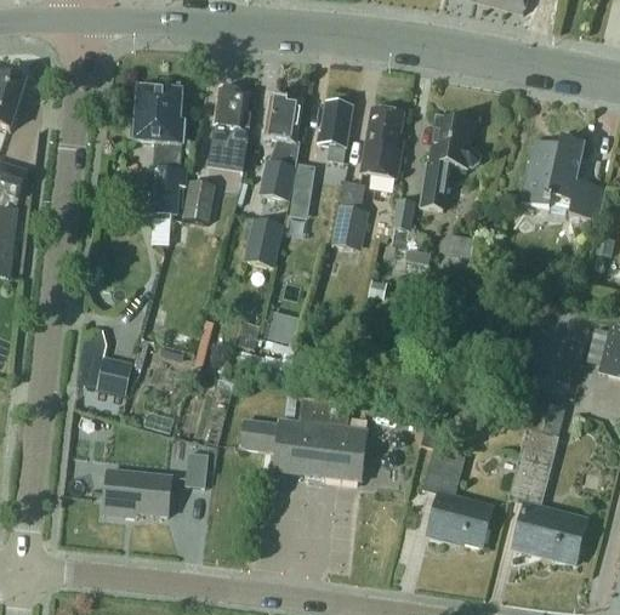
[(479,0),(524,12),(528,0),(479,0)]
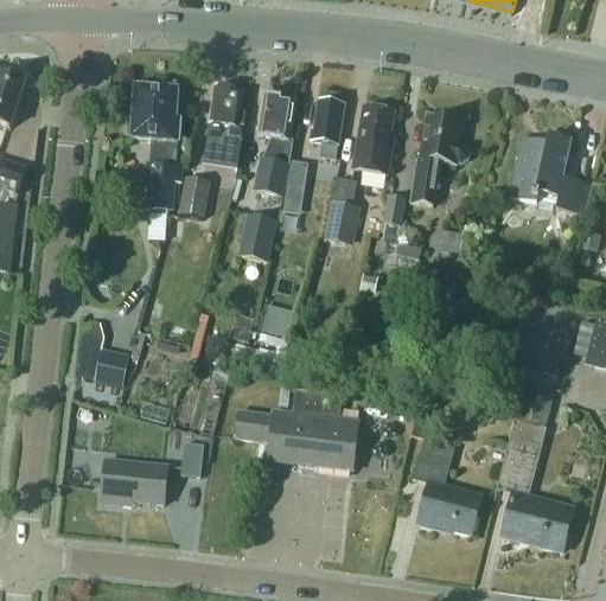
[(0,121),(11,125),(26,77),(25,76),(23,70),(10,66),(5,70),(2,69),(1,72),(0,71),(0,121)]
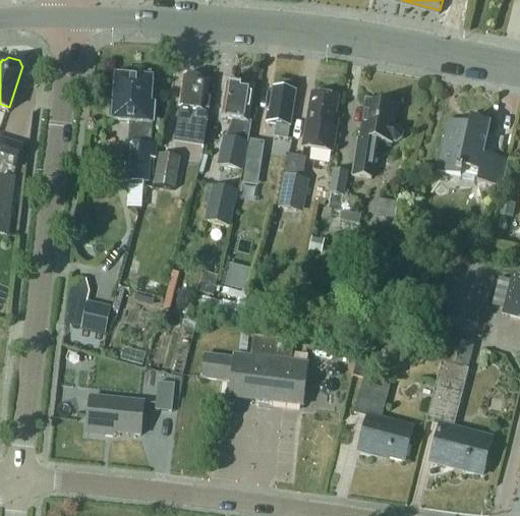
[(113,118),(132,120),(131,139),(126,138),(123,175),(149,177),(150,154),(156,155),(157,141),(151,141),(152,121),(153,121),(154,103),(151,103),(153,76),(131,74),(131,71),(121,70),(121,74),(116,74),(113,118)]
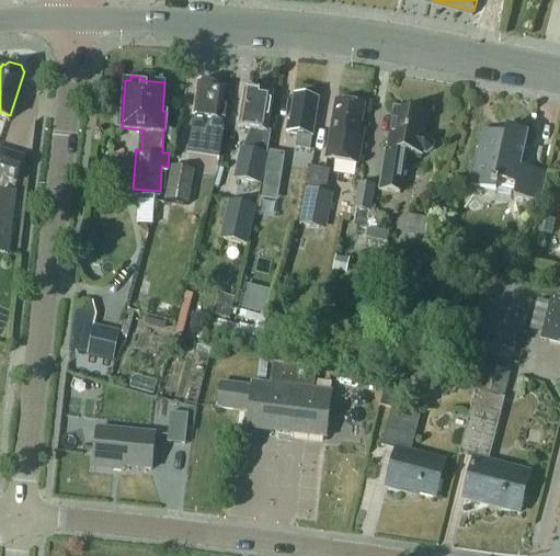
[(198,79),(191,129),(196,129),(193,145),(219,148),(227,100),(223,100),(225,82),(216,81),(215,77),(207,76),(203,80),(198,79)]
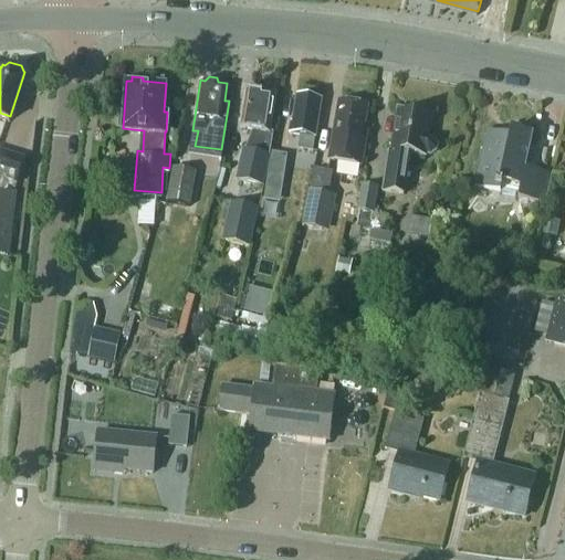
[(252,87),(247,86),(240,125),(254,127),(247,146),(243,146),(237,177),(264,182),(273,130),(270,129),(276,90),(265,88),(264,83),(255,82),(252,87)]
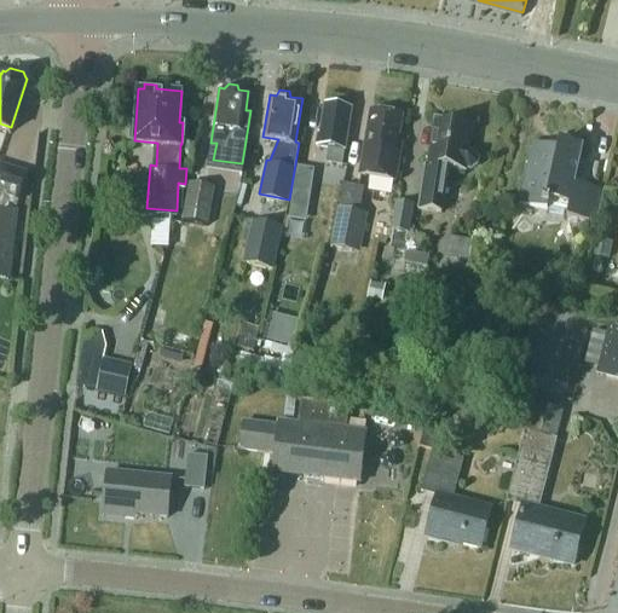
[(328,158),(342,161),(351,105),(342,104),(344,99),(330,97),(329,102),(325,102),(321,131),(318,129),(316,142),(330,144),(328,158)]
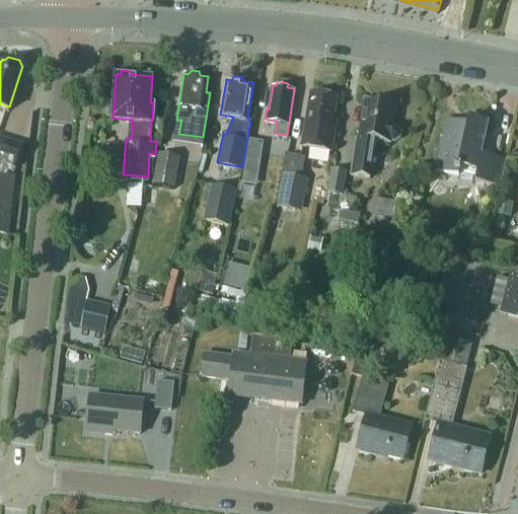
[(331,146),(340,93),(337,93),(336,89),(327,88),(324,92),(310,89),(305,122),(308,122),(305,142),(331,146)]
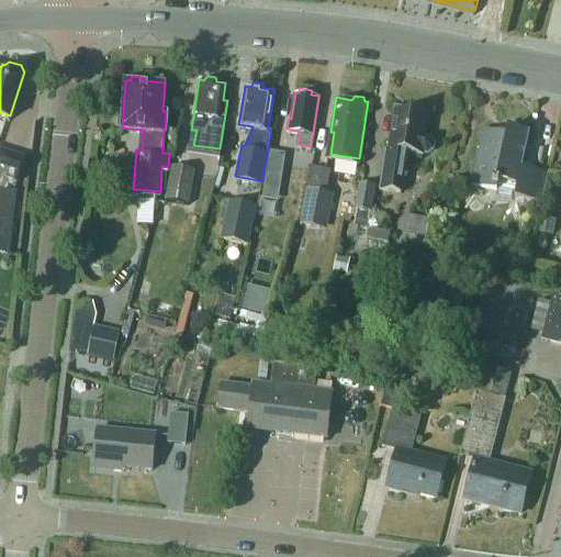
[(389,146),(382,187),(401,189),(406,151),(422,152),(422,148),(428,149),(434,145),(435,136),(429,132),(425,132),(428,109),(396,104),(393,131),(390,130),(386,146),(389,146)]
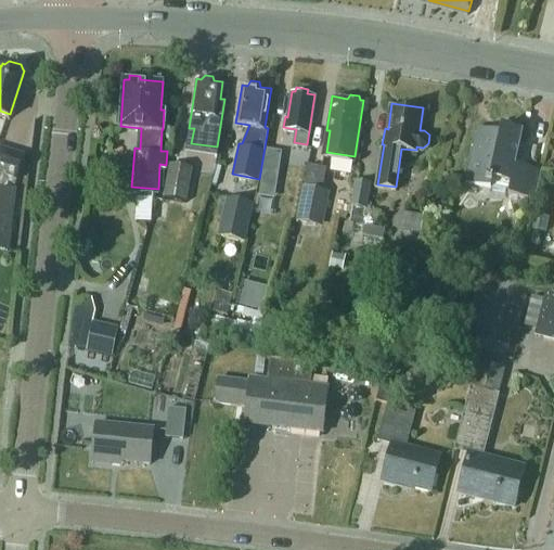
[(517,162),(525,128),(502,124),(501,131),(478,127),(466,179),(492,184),(493,177),(512,180),(509,191),(536,196),(542,167),(517,162)]
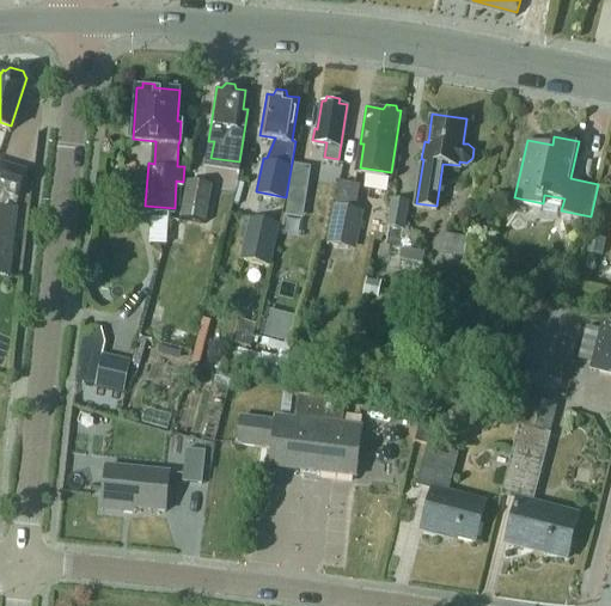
[(0,188),(19,194),(28,166),(0,157),(0,188)]
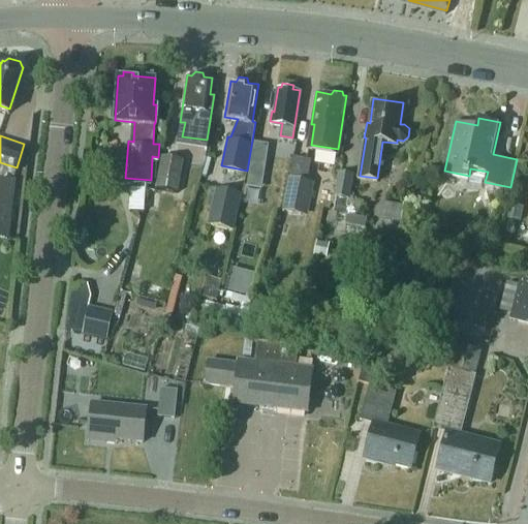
[(156,185),(178,189),(184,157),(162,153),(156,185)]
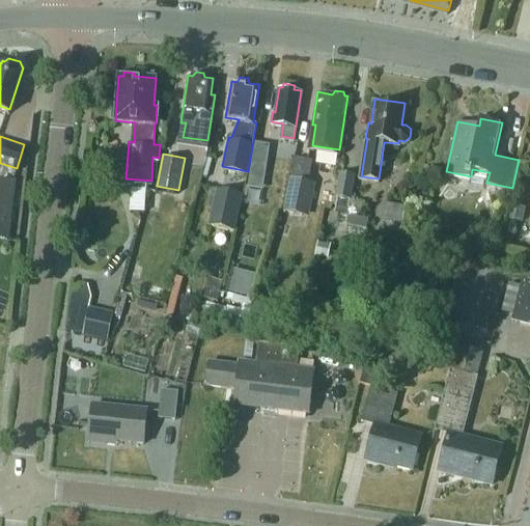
[(252,161),(250,175),(263,177),(267,164),(252,161)]
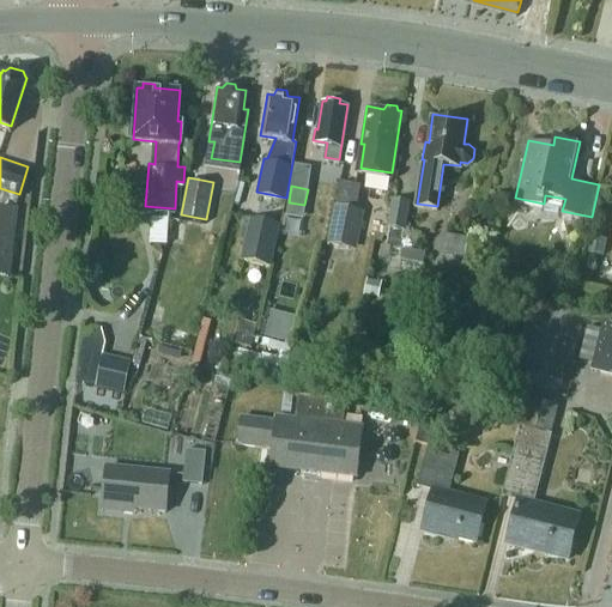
[(388,222),(406,225),(411,198),(393,194),(388,222)]
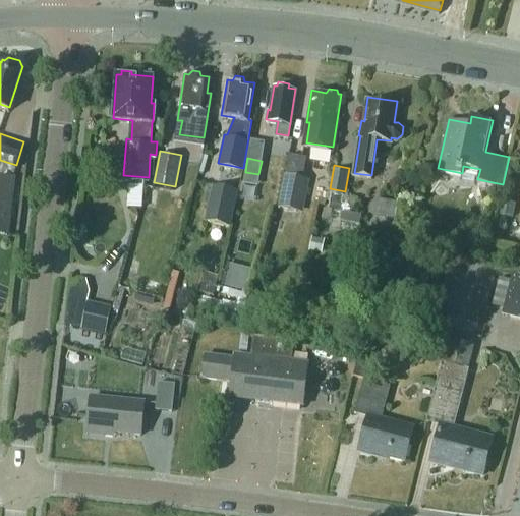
[(1,171),(0,176),(0,221),(13,223),(19,173),(1,171)]
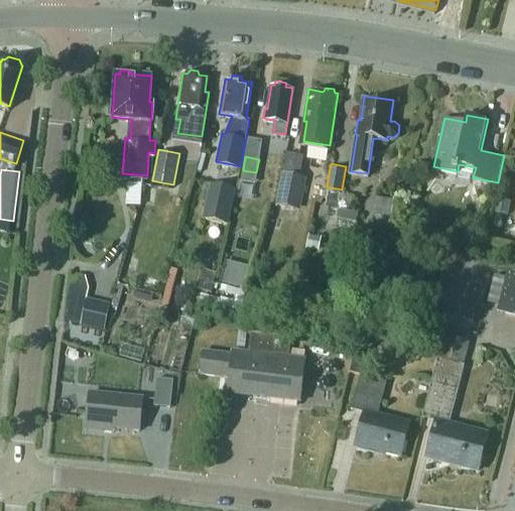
[(283,170),(276,202),(294,206),(300,174),(298,173),(283,170)]
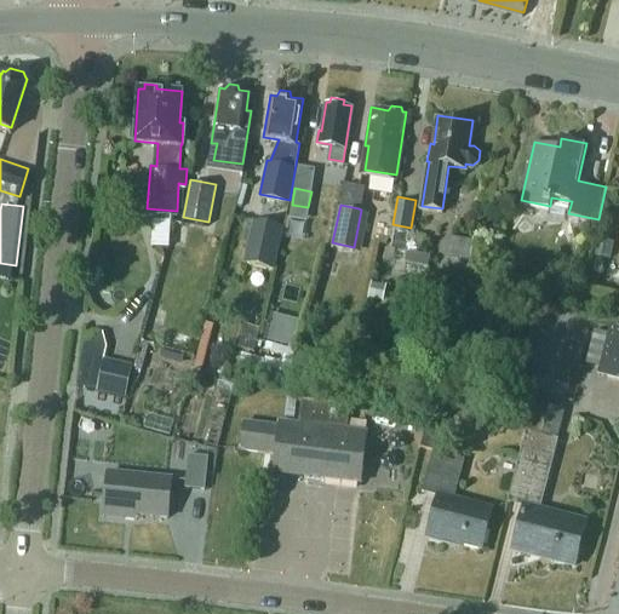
[(244,259),(274,267),(284,223),(253,217),(244,259)]
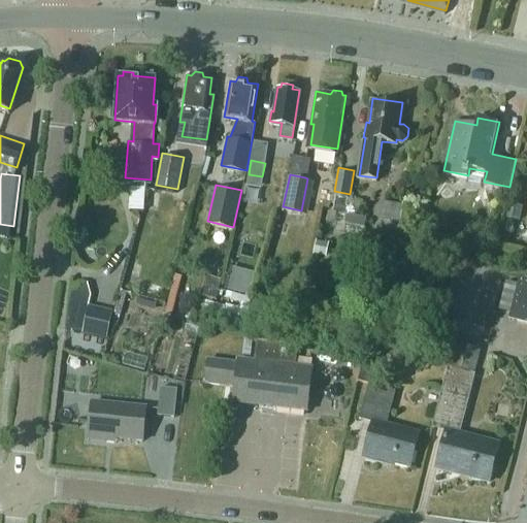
[(382,211),(400,215),(402,200),(384,198),(382,211)]
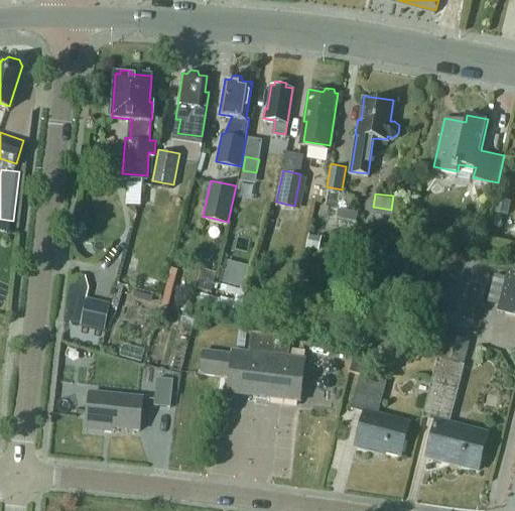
[(498,196),(495,210),(505,212),(508,198),(498,196)]
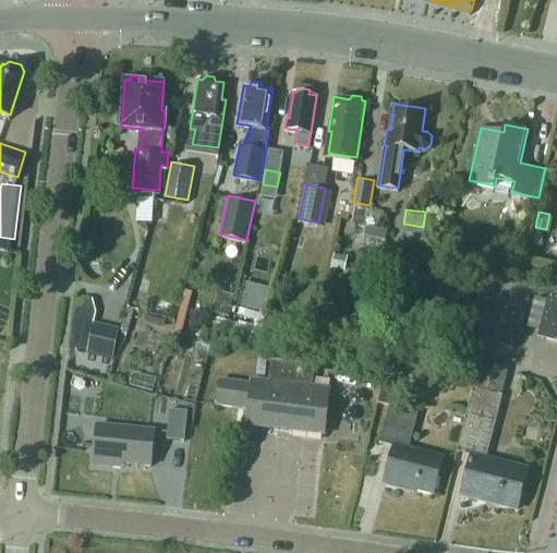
[(354,240),(384,245),(387,226),(358,221),(354,240)]
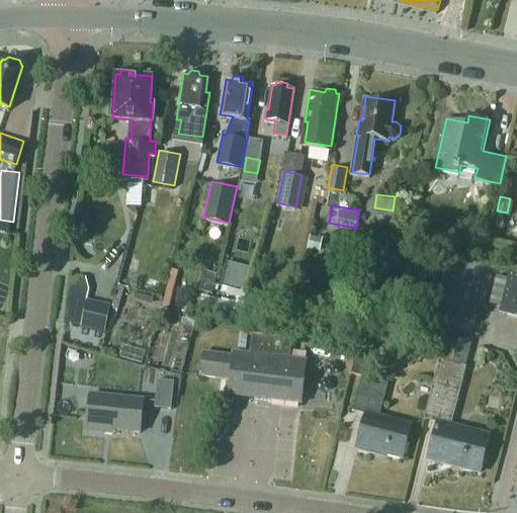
[(311,235),(308,246),(318,248),(320,237),(311,235)]
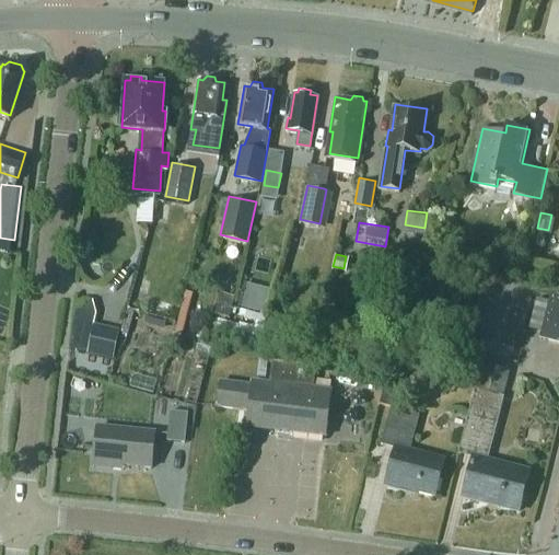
[(246,280),(240,303),(265,310),(271,287),(246,280)]
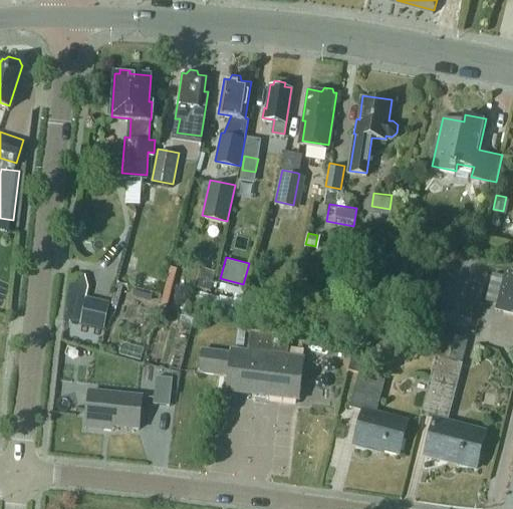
[(496,307),(512,311),(512,268),(506,267),(496,307)]
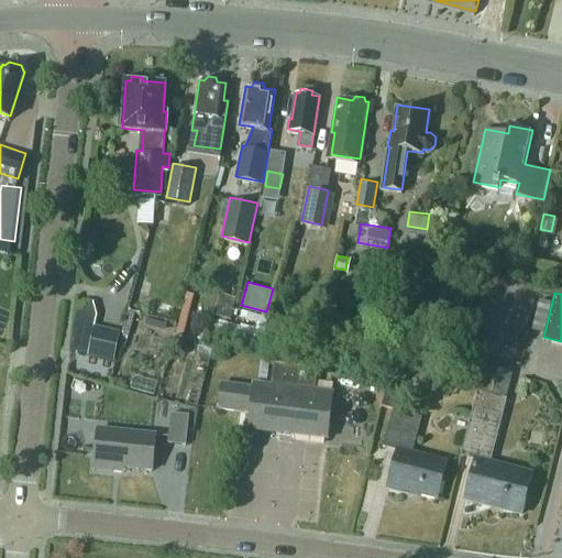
[(87,320),(83,352),(113,356),(117,325),(87,320)]
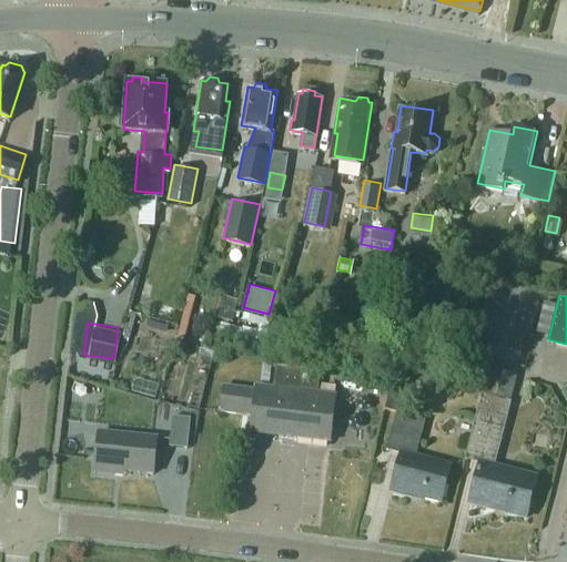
[(250,430),(330,440),(335,395),(316,392),(319,369),(277,365),(274,386),(254,384),(254,388),(223,385),(220,409),(252,414),(250,430)]
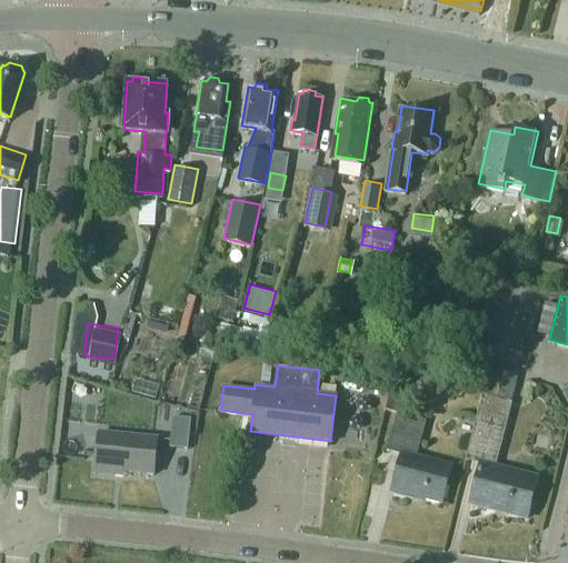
[(485,392),(467,456),(469,456),(470,451),(484,454),(482,460),(471,501),(497,508),(498,505),(526,513),(525,515),(527,515),(538,474),(496,463),(512,399),(511,399),(518,373),(492,367),(491,368),(488,382),(486,392),(485,392)]
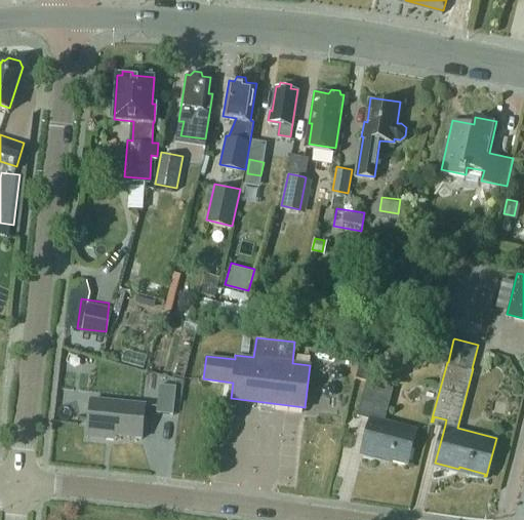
[(362,352),(356,375),(366,378),(368,378),(373,355),(362,352)]
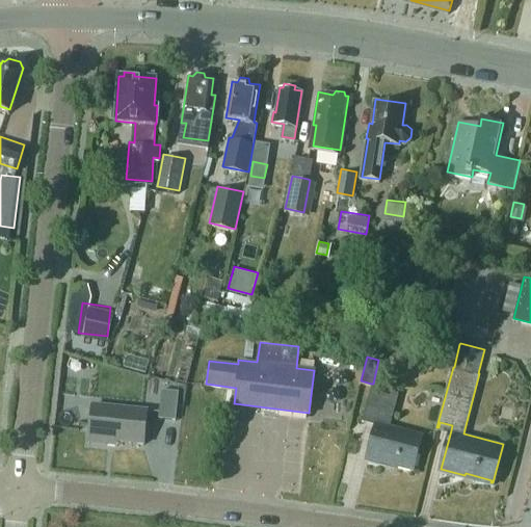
[(371,384),(363,419),(364,419),(366,412),(392,419),(399,391),(373,384),(371,384)]
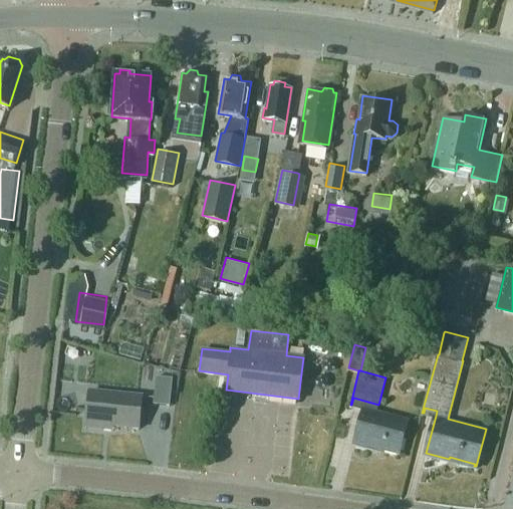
[(153,401),(169,403),(172,376),(157,374),(153,401)]
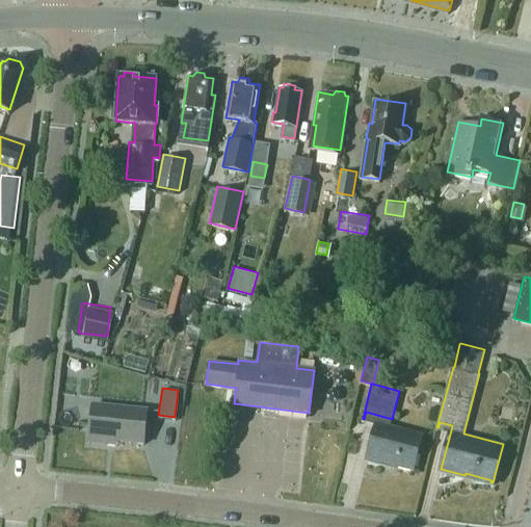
[(142,441),(147,409),(94,401),(88,441),(105,444),(106,437),(142,441)]
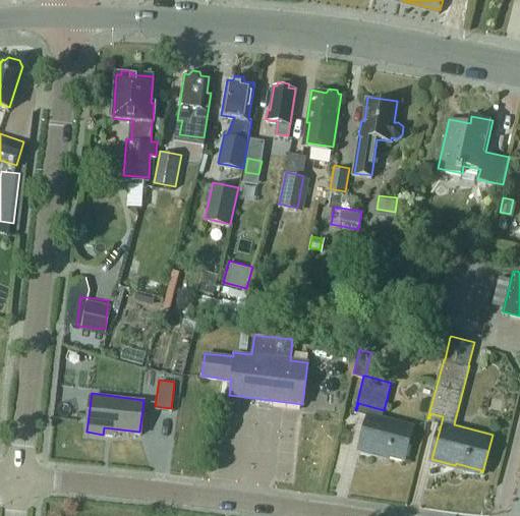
[(368,413),(359,448),(378,453),(379,450),(388,453),(387,455),(389,455),(389,453),(405,457),(414,423),(383,415),(368,412),(368,413)]
